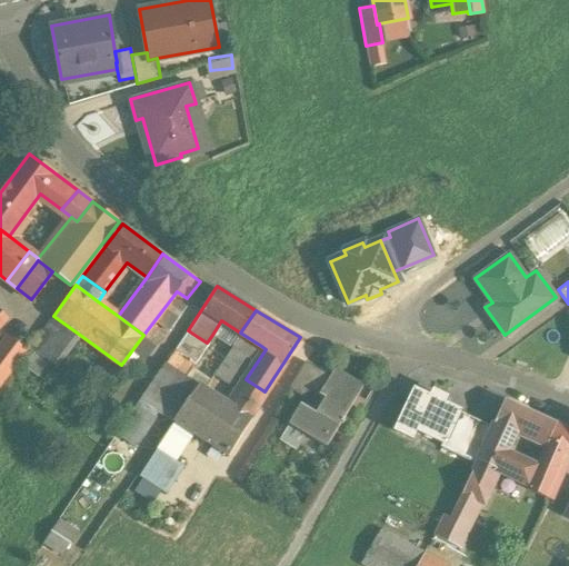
[(77,333),(53,316),(30,347),(52,364),(77,333)]
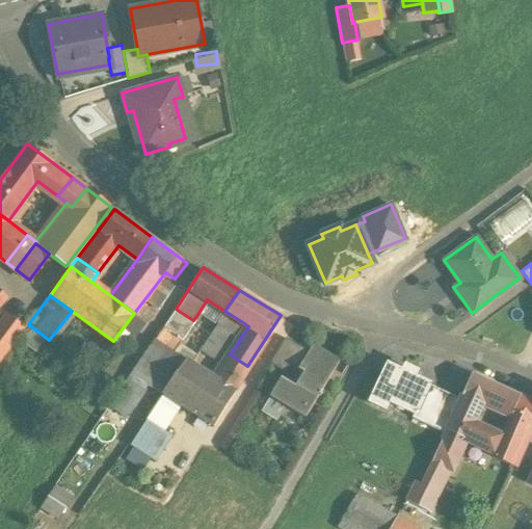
[(224,311),(207,299),(198,313),(216,324),(224,311)]
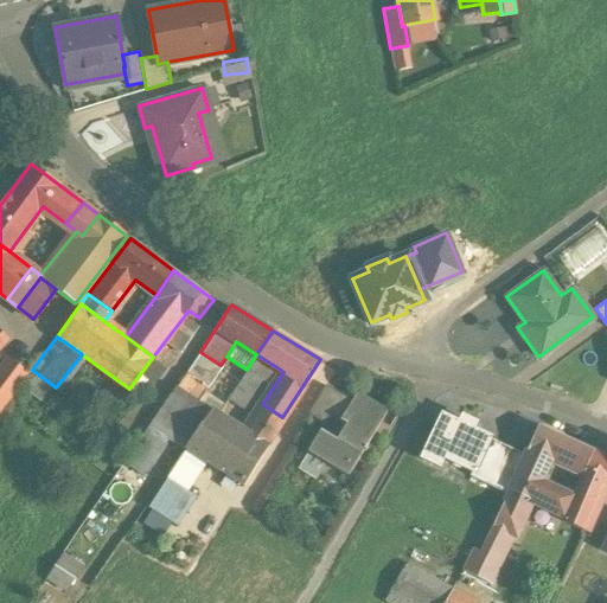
[(200,352),(177,386),(187,393),(211,359),(200,352)]
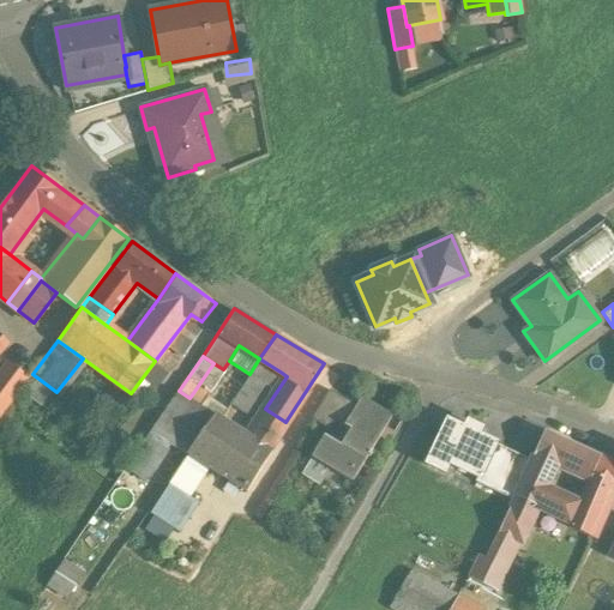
[(282,373),(259,358),(250,374),(221,417),(233,426),(235,422),(238,423),(265,380),(274,386),(282,373)]
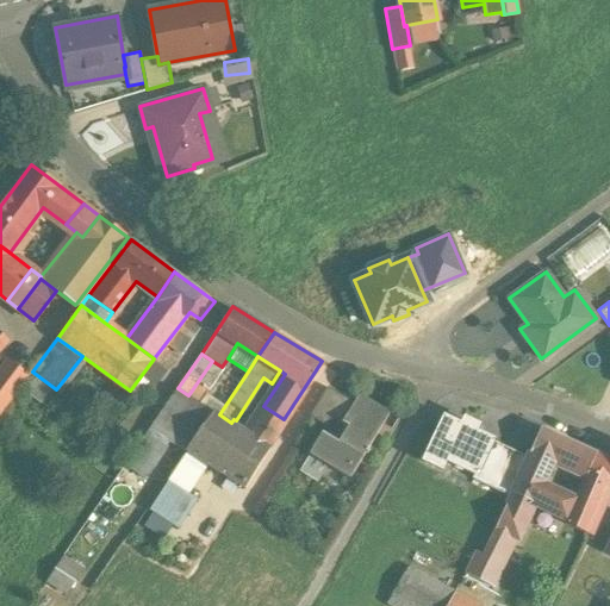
[(0,410),(24,375),(7,363),(0,372),(0,410)]
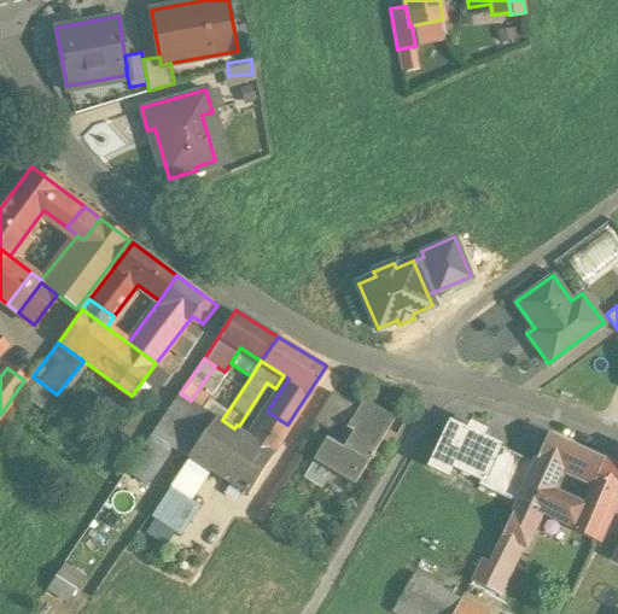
[(348,401),(332,391),(314,420),(330,430),(336,421),(348,401)]
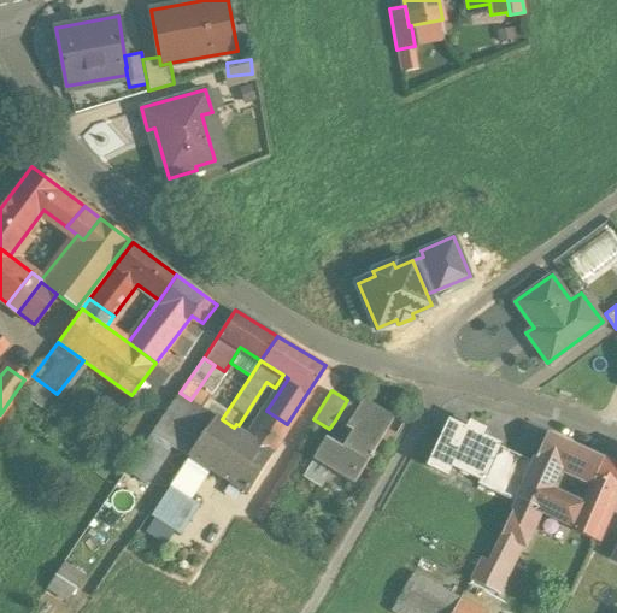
[(180,393),(178,392),(152,430),(188,454),(215,416),(191,400),(180,393)]
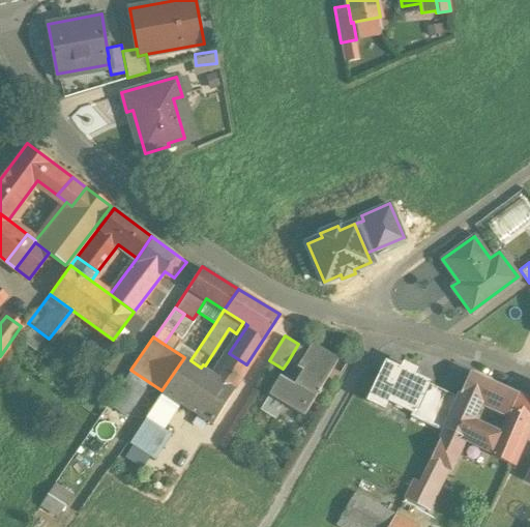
[(339,358),(312,342),(307,349),(296,367),(302,370),(293,384),(280,376),(268,393),(304,414),(318,392),(319,393),(320,391),(319,390),(339,358)]
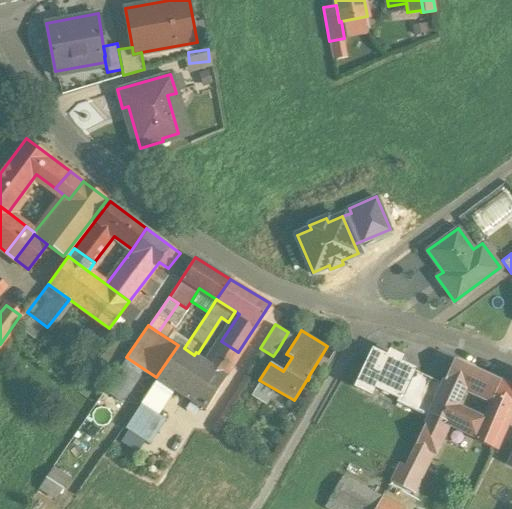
[(297,337),(288,332),(278,349),(286,354),(297,337)]
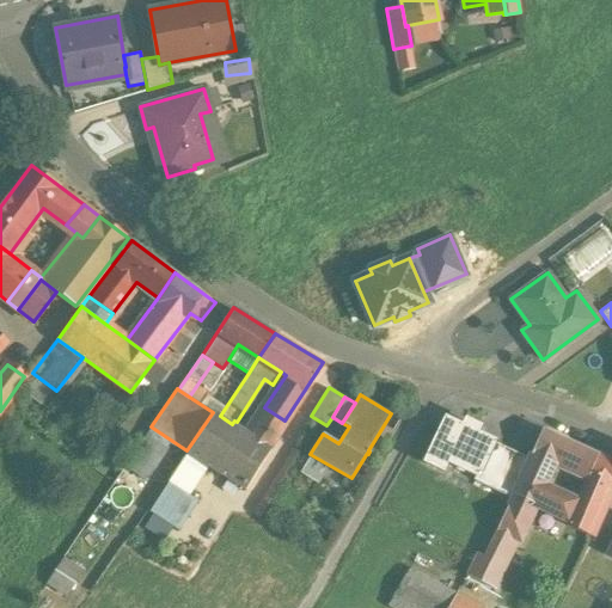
[(220,416),(213,412),(187,450),(244,486),(269,448),(268,447),(285,421),(264,407),(248,434),(220,416)]
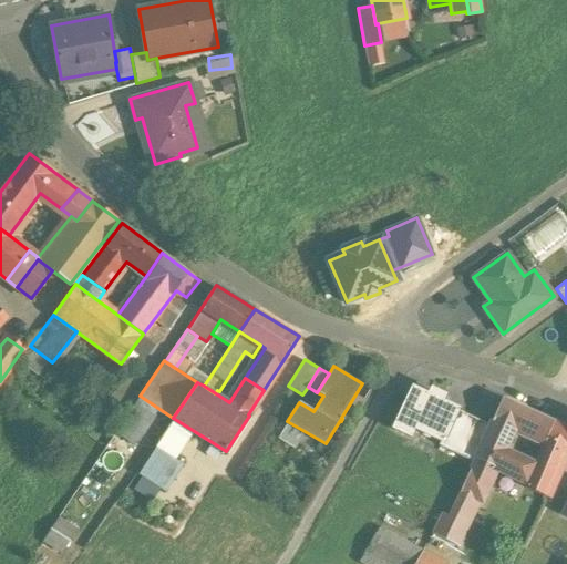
[(18,393),(6,383),(0,390),(0,409),(4,412),(6,410),(13,416),(26,400),(17,395),(18,393)]
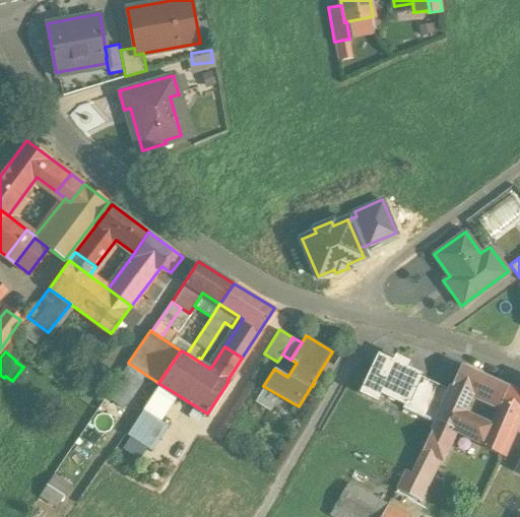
[(393,363),(378,356),(362,391),(377,398),(380,391),(404,402),(406,403),(420,375),(405,368),(407,363),(396,357),(393,363)]
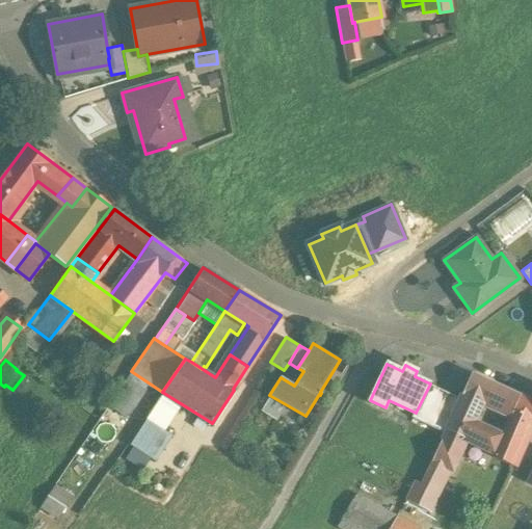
[(506,390),(472,373),(460,398),(447,428),(466,439),(473,422),(482,402),(497,408),(506,390)]
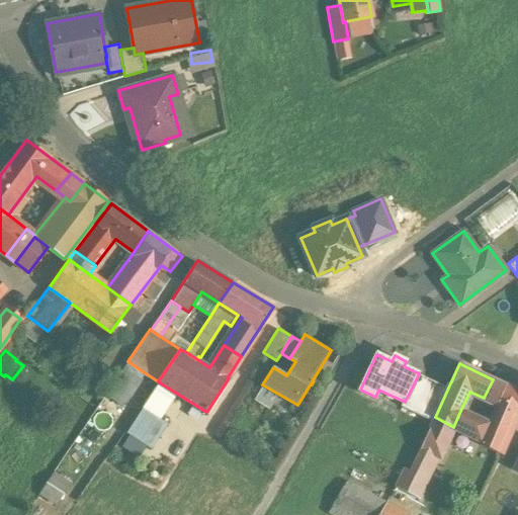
[(448,388),(419,373),(405,402),(403,401),(401,406),(433,421),(435,417),(448,388)]
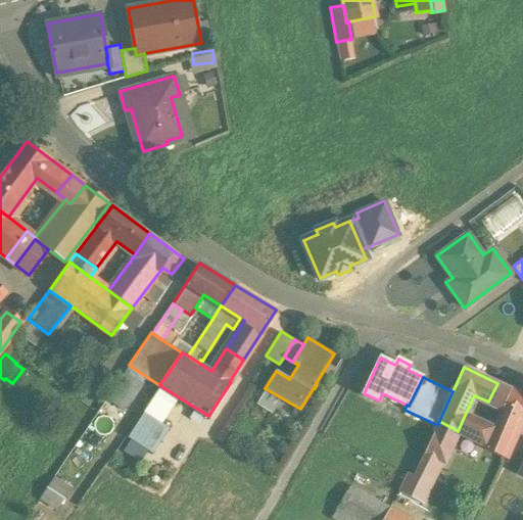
[(511,389),(497,383),(488,402),(503,407),(511,389)]
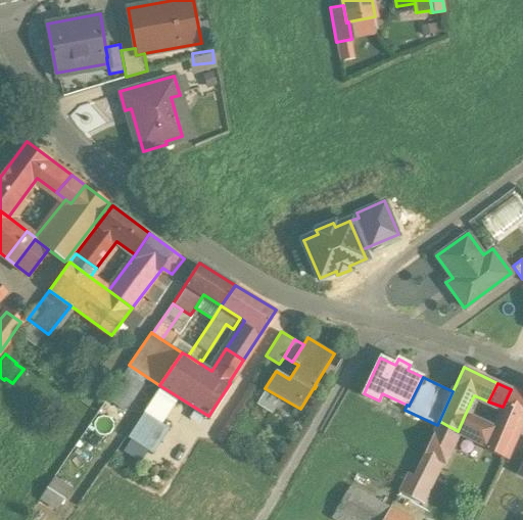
[(493,427),(490,434),(508,442),(509,440),(521,413),(522,414),(522,394),(511,389),(503,407),(493,427)]
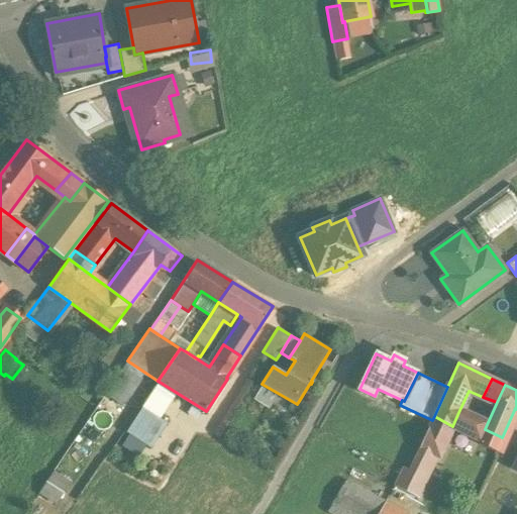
[(166,422),(141,406),(125,430),(149,446),(166,422)]
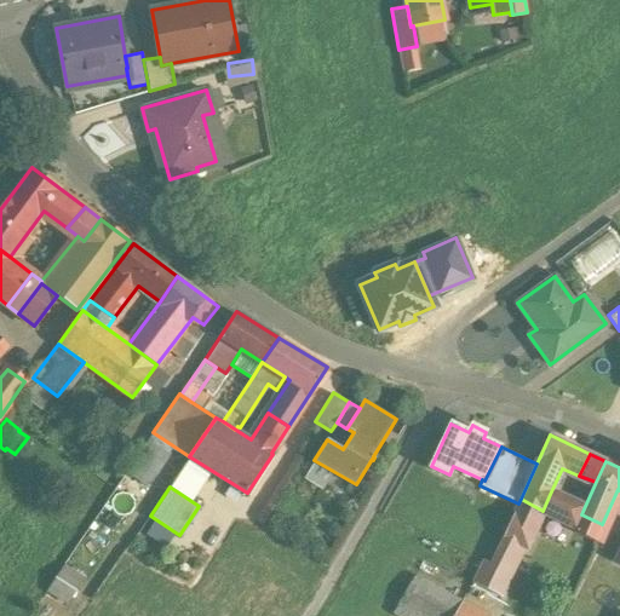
[(585,506),(551,491),(543,511),(543,512),(575,527),(581,514),(585,506)]
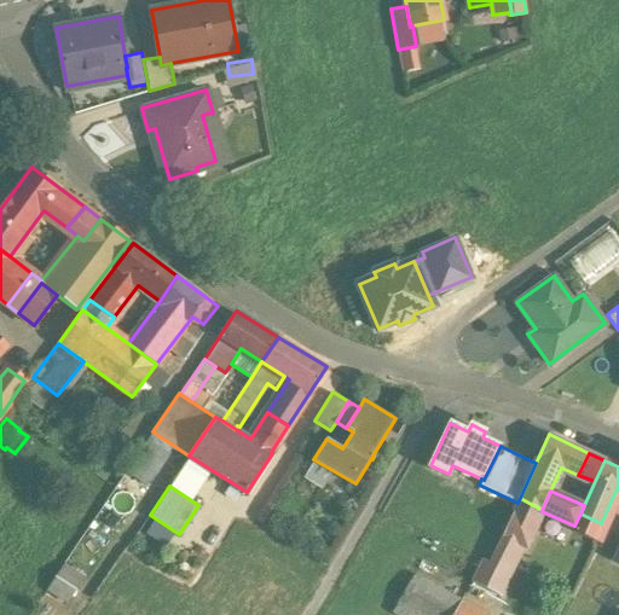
[(542,510),(520,498),(518,503),(513,514),(534,526),(542,510)]
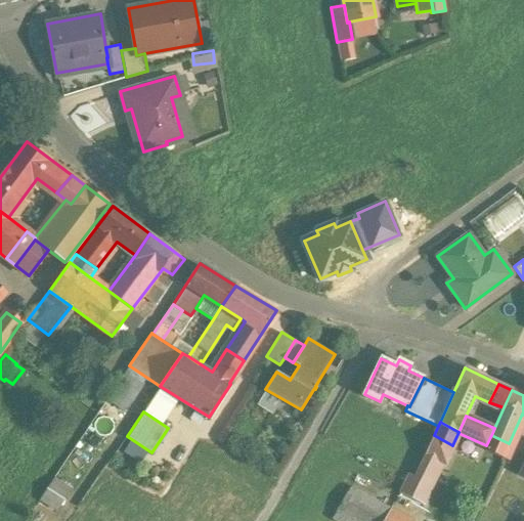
[(415,478),(408,474),(399,491),(423,503),(443,462),(445,463),(459,433),(459,432),(452,445),(444,462),(441,460),(428,485),(415,478)]
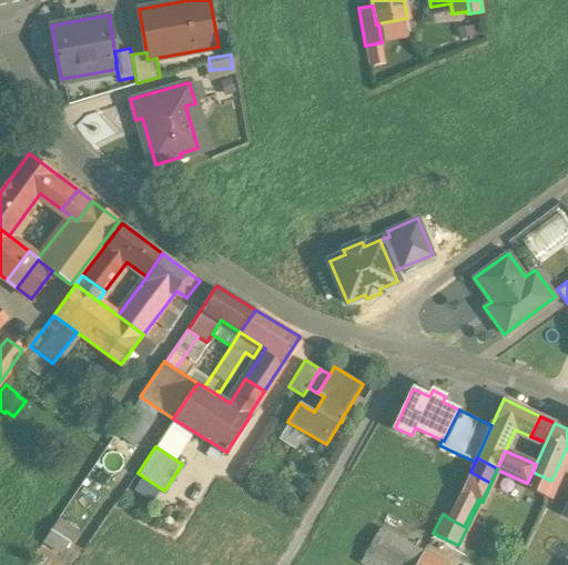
[(490,483),(470,472),(449,518),(464,526),(478,498),(482,501),(490,483)]
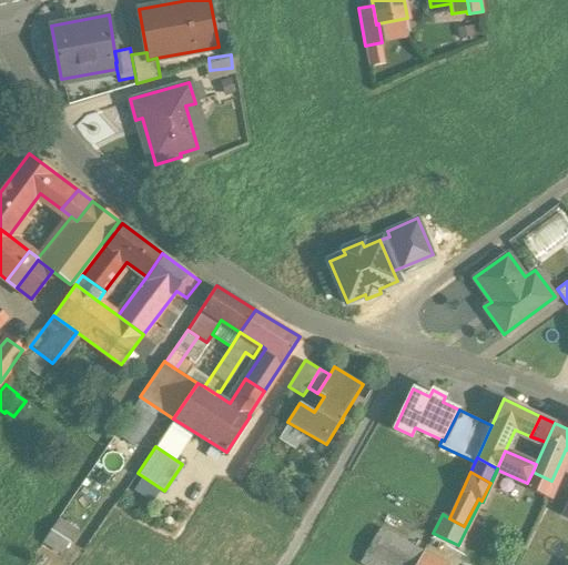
[(545,495),(551,481),(533,472),(527,483),(526,487),(545,495)]
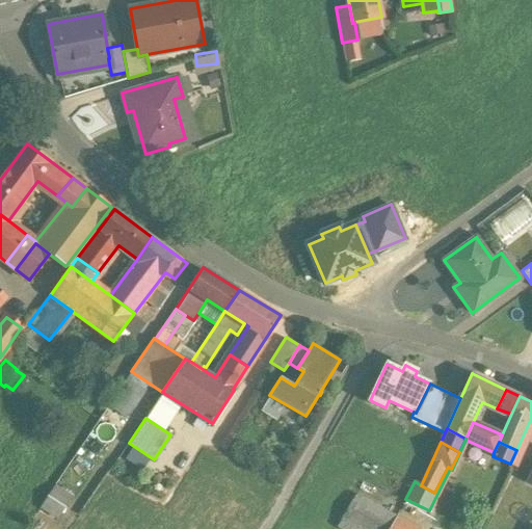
[(43,502),(61,511),(73,488),(54,479),(43,502)]
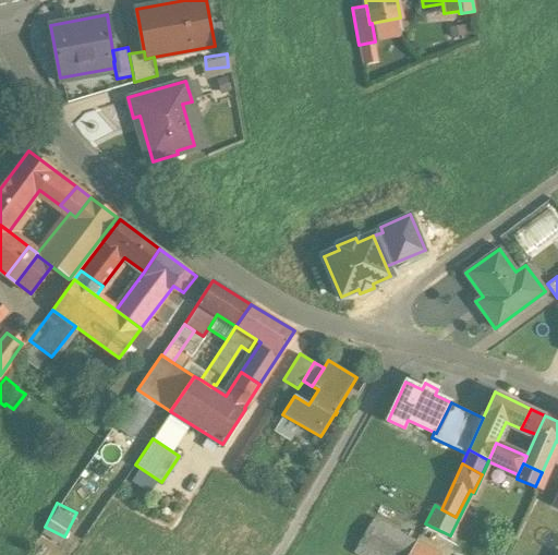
[(407,554),(415,542),(373,518),(354,551),(362,554),(407,554)]
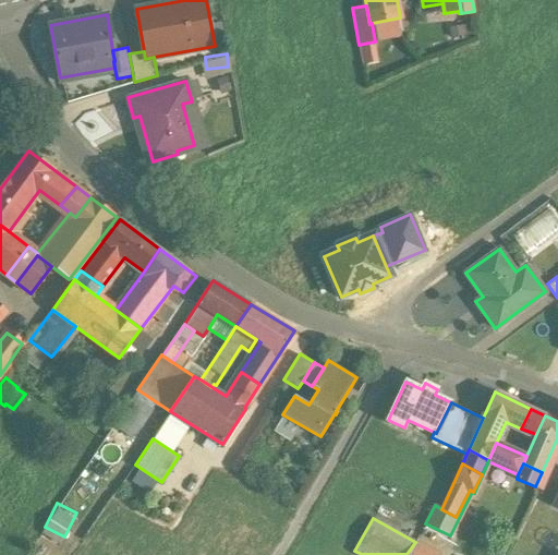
[(407,554),(437,554),(415,542),(407,554)]
